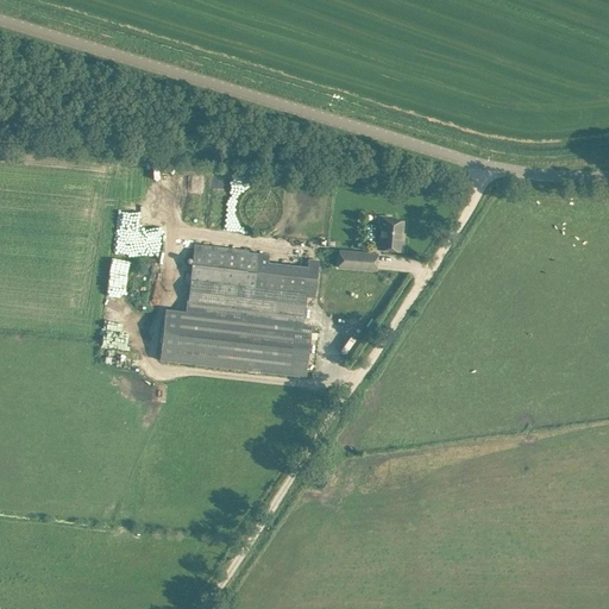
[(163,202),(171,202),(171,196),(179,196),(180,167),(164,167),(163,202)]
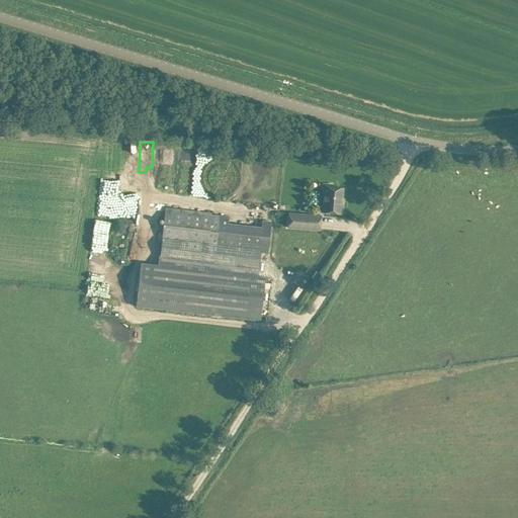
[(321,211),(342,213),(343,204),(342,204),(343,188),(333,187),(334,184),(324,184),(323,191),(325,191),(324,205),(322,204),(321,211)]
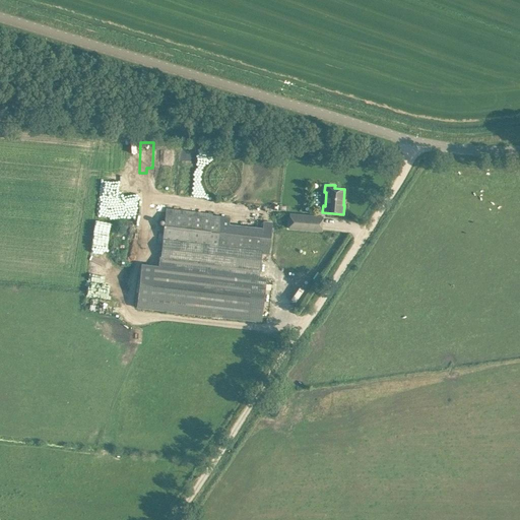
[(269,254),(272,222),(263,221),(262,229),(229,224),(230,218),(166,211),(160,254),(159,254),(158,265),(141,263),(136,308),(261,322),(266,278),(259,277),(260,265),(261,253),(269,254)]
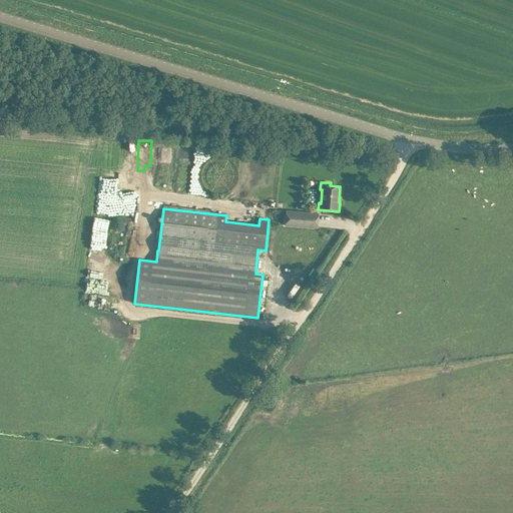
[(285,225),(317,227),(318,213),(286,211),(285,225)]
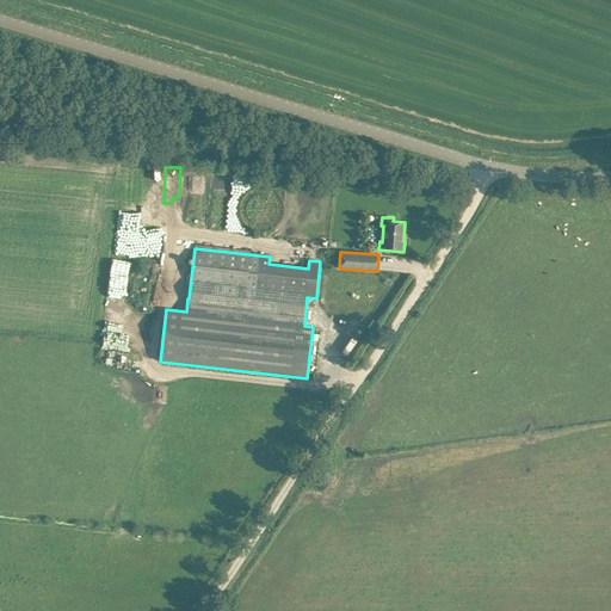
[(140,351),(131,351),(135,322),(118,320),(115,349),(127,350),(125,363),(139,364),(140,351)]
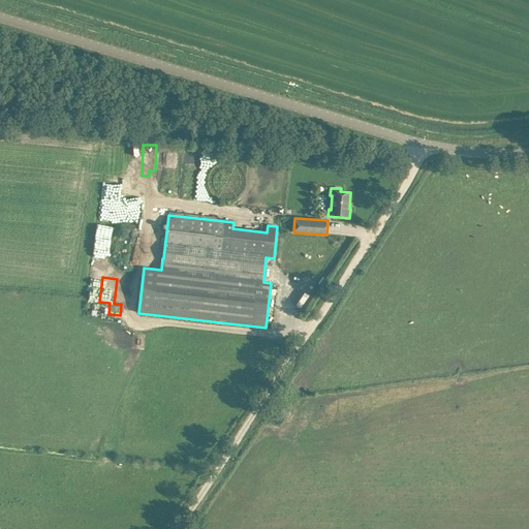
[(268,415),(280,424),(287,412),(275,405),(268,415)]
